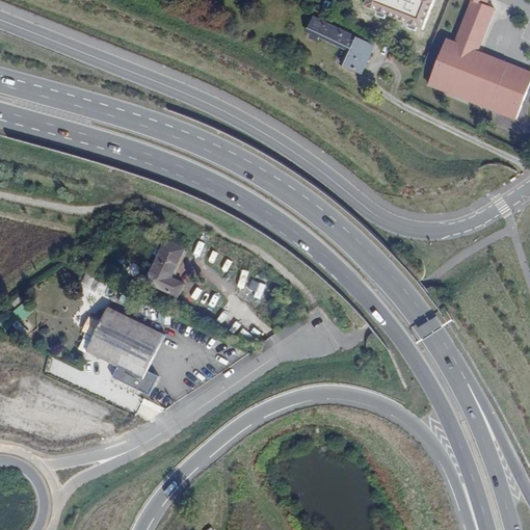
[(362,0),(361,4),(420,28),(430,0),(362,0)]
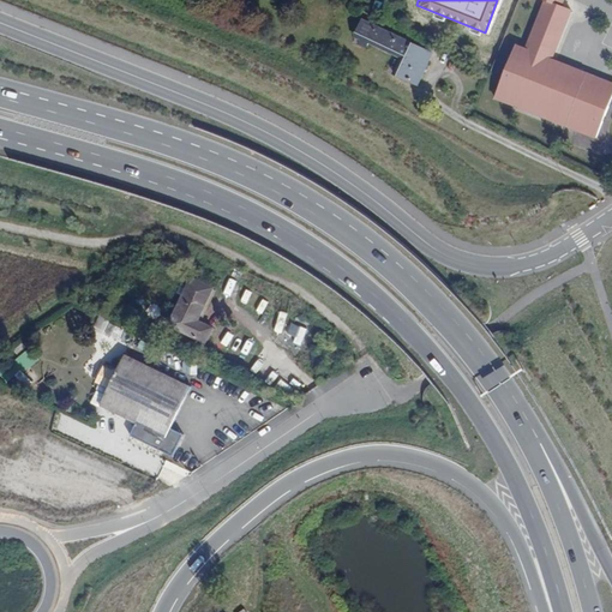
[(544,0),(525,48),(515,45),(502,77),(495,95),(595,135),(600,123),(611,90),(611,82),(550,58),(570,9),(559,4),(561,0),(544,0)]
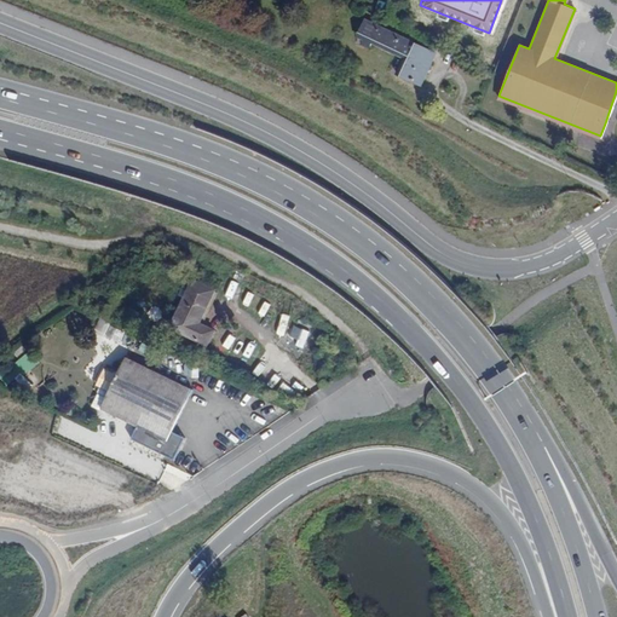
[(434,52),(364,18),(357,34),(362,36),(359,42),(368,47),(372,41),(403,57),(396,71),(419,84),(434,52)]
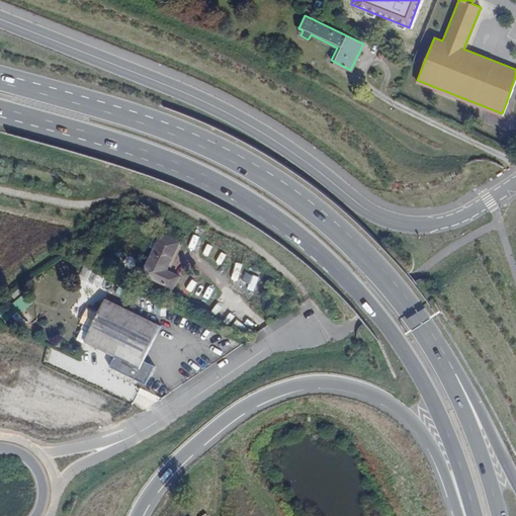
[(178,242),(160,234),(156,241),(152,240),(149,247),(152,248),(140,273),(171,288),(177,275),(165,269),(178,242)]
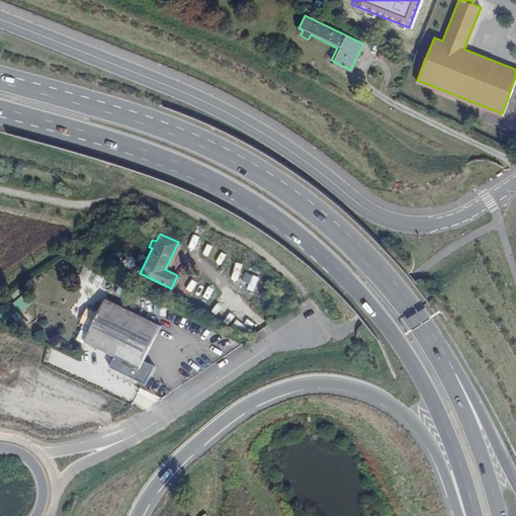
[(207,254),(211,242),(205,240),(201,252),(207,254)]
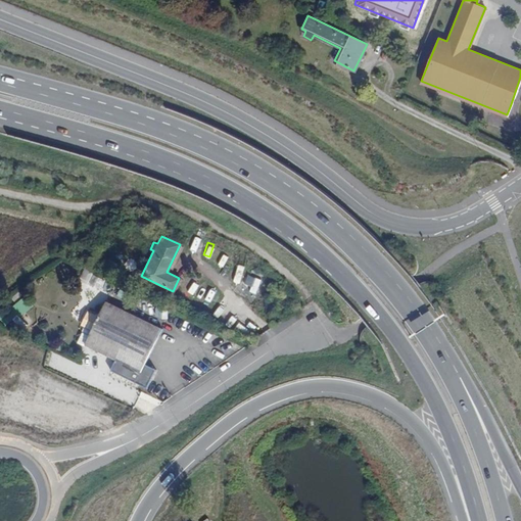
[(241,285),(247,286),(251,272),(245,270),(241,285)]
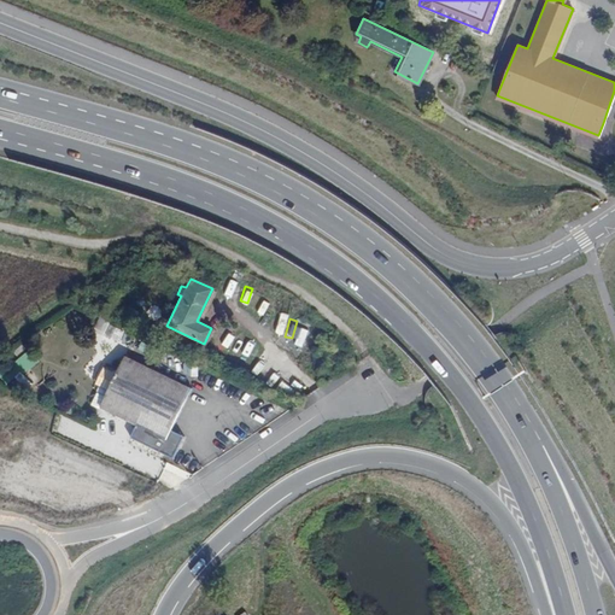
[(220,339),(227,343),(233,328),(226,324),(220,339)]
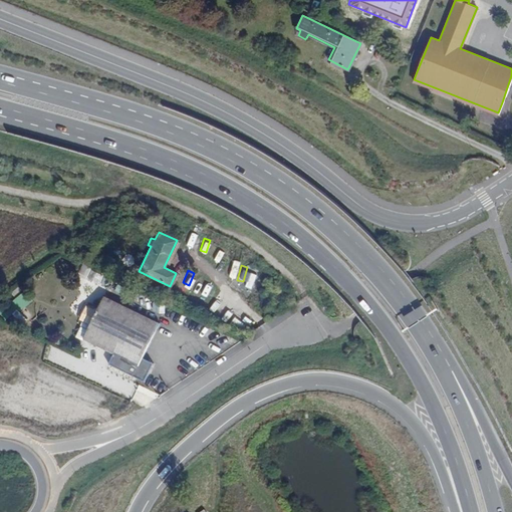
[(206,289),(209,282),(195,277),(193,285),(206,289)]
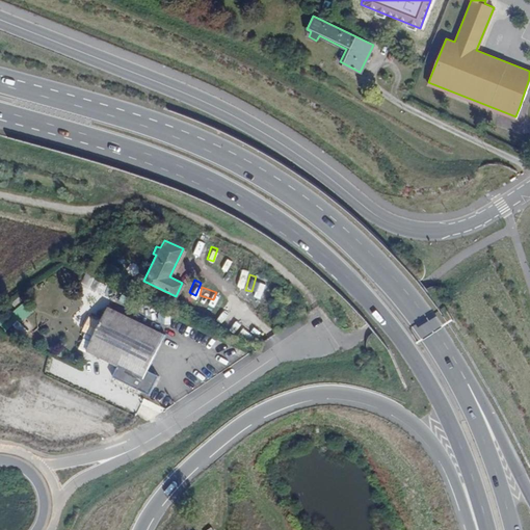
[(162,334),(106,307),(85,350),(115,365),(109,376),(147,394),(156,375),(144,370),(162,334)]
